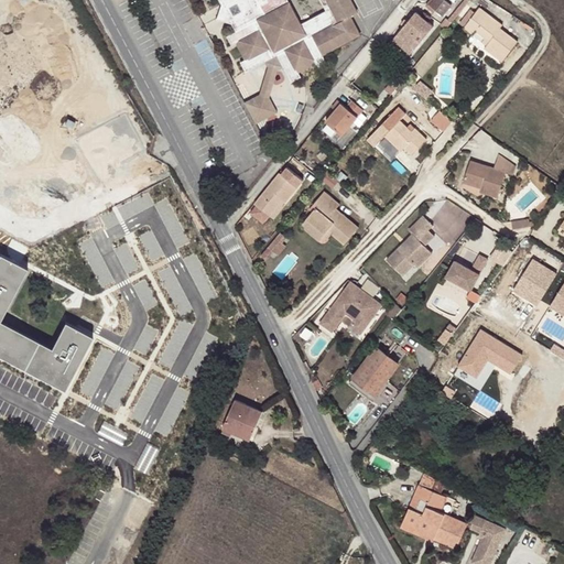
[(235,0),(234,0),(221,7),(217,20),(230,23),(242,17),(246,9),(241,2),(235,0)]
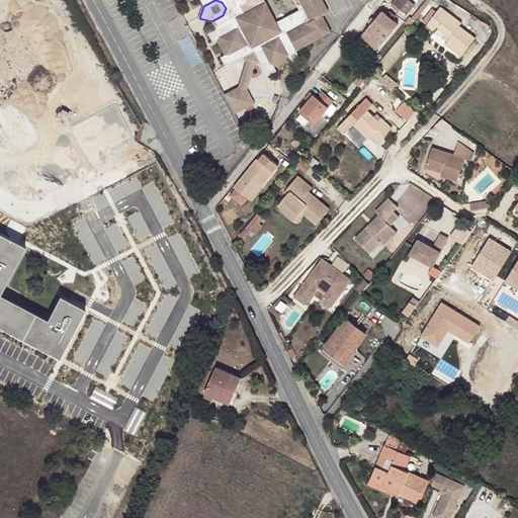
[(242,57),(253,51),(259,62),(267,75),(275,71),(273,66),(271,63),(287,54),(289,58),(291,62),(299,58),(295,50),(330,31),(321,14),(327,11),(321,0),(200,0),(203,6),(214,0),(216,0),(222,2),(226,8),(223,15),(211,21),(216,29),(208,33),(212,41),(217,39),(221,37),(228,53),(225,55),(220,57),(225,66),(242,57)]
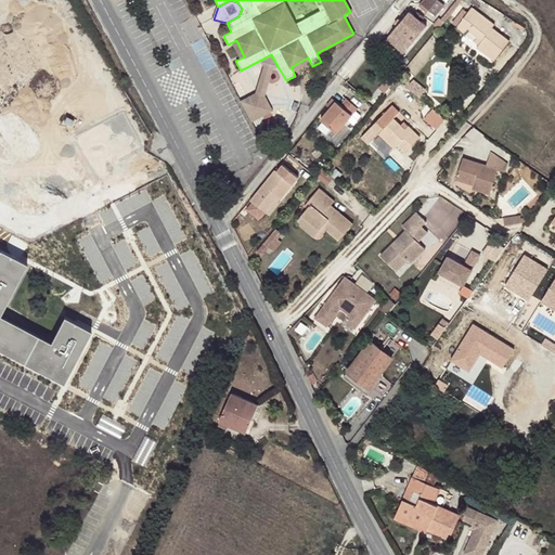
[(423,0),(440,14),(452,0),(423,0)]
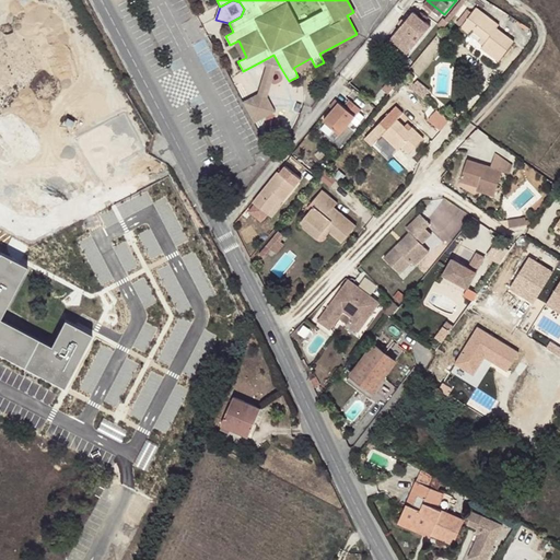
[(483,45),(500,58),(515,38),(498,25),(501,22),(478,4),(463,25),(471,32),(475,28),(489,39),(483,45)]
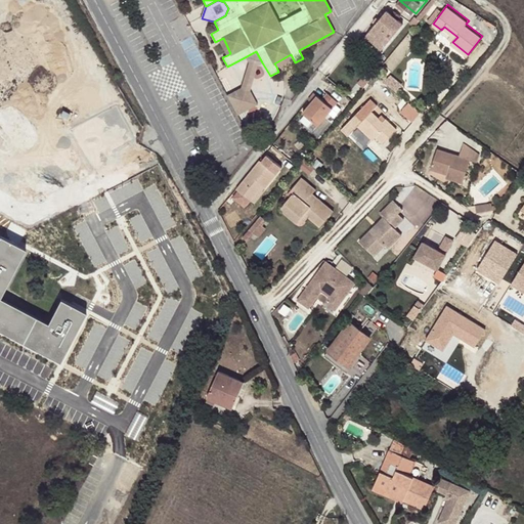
[(387,9),(370,30),(387,43),(403,24),(387,9)]
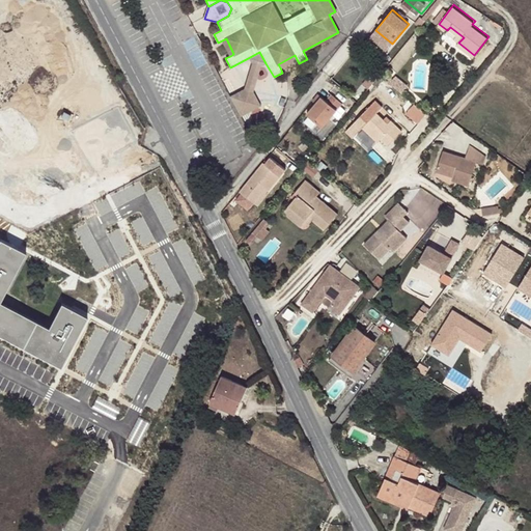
[(0,33),(0,139),(15,147),(59,60),(2,30),(0,33)]
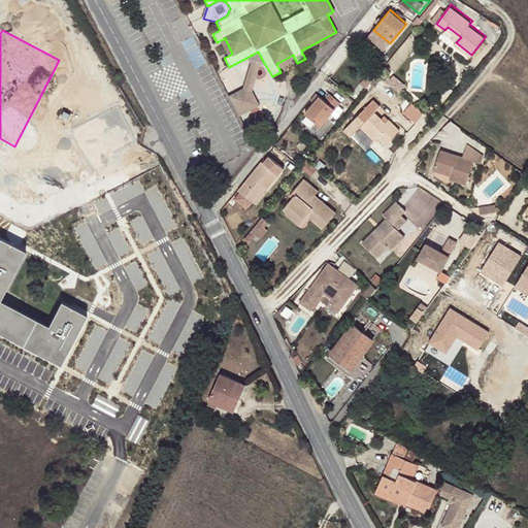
[(373,30),(368,35),(385,50),(390,43),(373,30)]
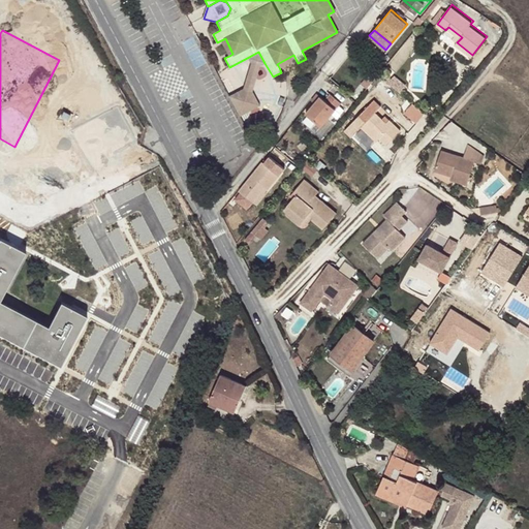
[(225,38),(221,40),(229,56),(232,54),(225,38)]
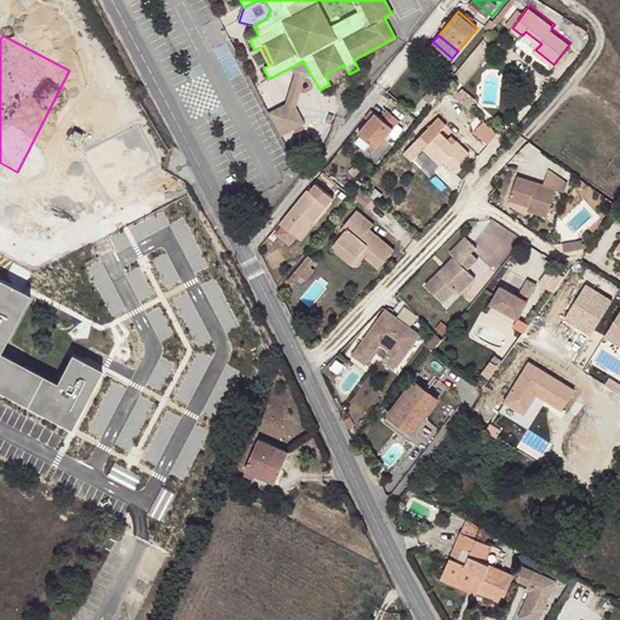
[(303,61),(290,68),(293,75),(285,105),(267,115),(279,138),(304,125),(294,107),(303,78),(310,74),(303,61)]
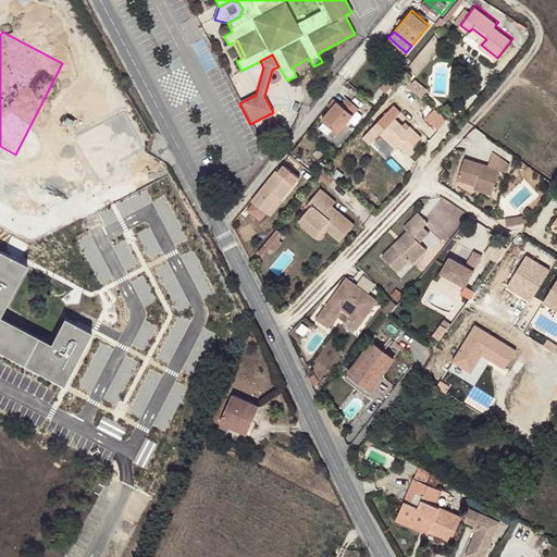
[(292,67),(294,71),(311,62),(309,58),(292,67)]
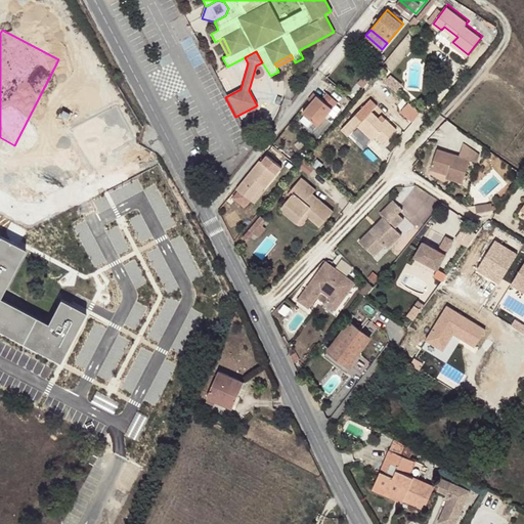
[(321,92),(315,99),(307,108),(322,121),(341,98),(331,90),(325,95),(321,92)]
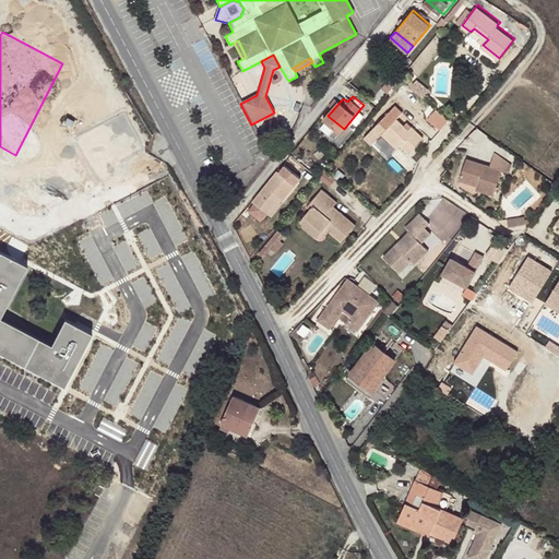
[(334,104),(336,106),(343,98),(340,96),(334,104)]
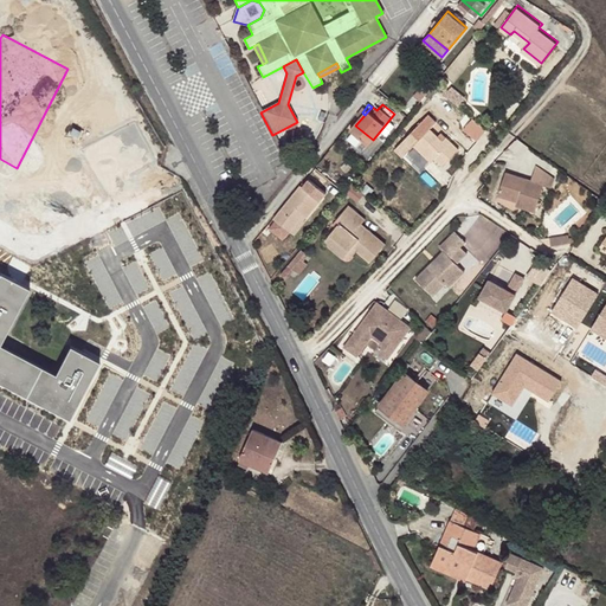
[(417,141),(436,159),(439,155),(446,162),(462,144),(447,134),(445,137),(439,133),(432,127),(439,118),(431,111),(414,129),(421,135),(417,141)]
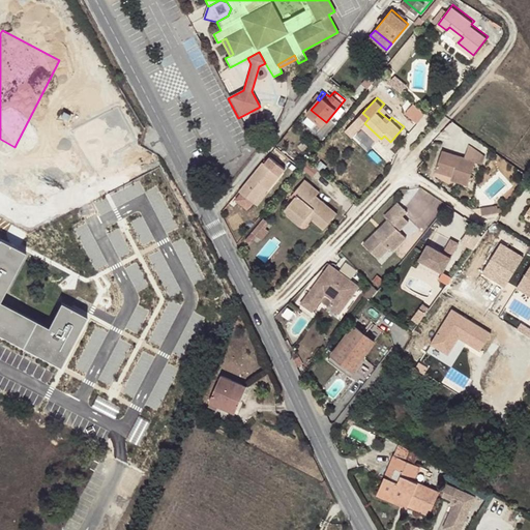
[(407,112),(419,122),(428,113),(416,102),(407,112)]
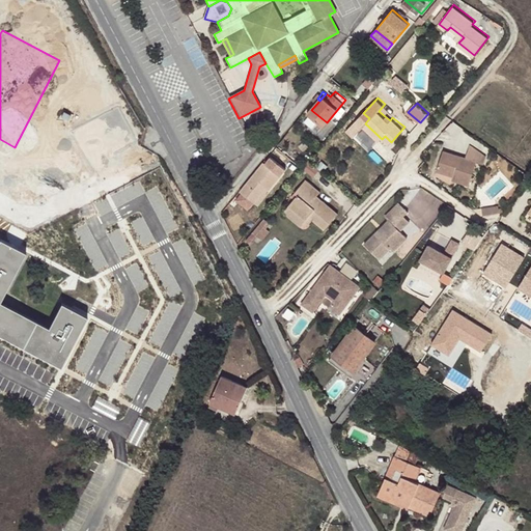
[(0,331),(62,364),(88,314),(63,301),(51,327),(1,300),(27,250),(123,300),(141,264),(128,257),(130,253),(145,261),(163,225),(135,211),(139,203),(126,196),(121,203),(83,183),(85,178),(119,197),(139,162),(49,113),(29,149),(27,152),(34,157),(36,152),(52,161),(50,165),(37,159),(17,195),(31,203),(30,206),(16,199),(0,228),(0,235),(2,238),(0,242),(0,331)]
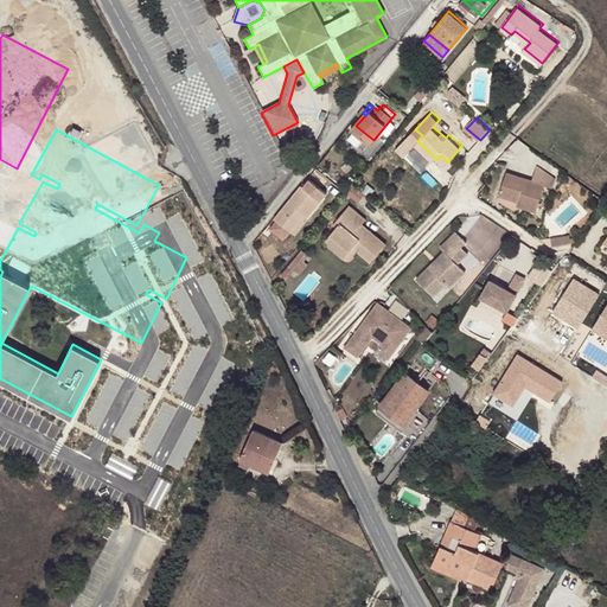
[(430,165),(436,159),(417,141),(411,147),(430,165)]
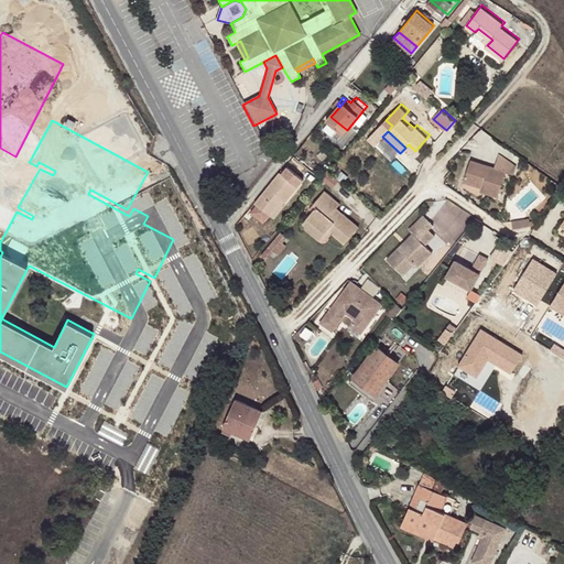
[(353,147),(360,153),(369,141),(361,136),(353,147)]
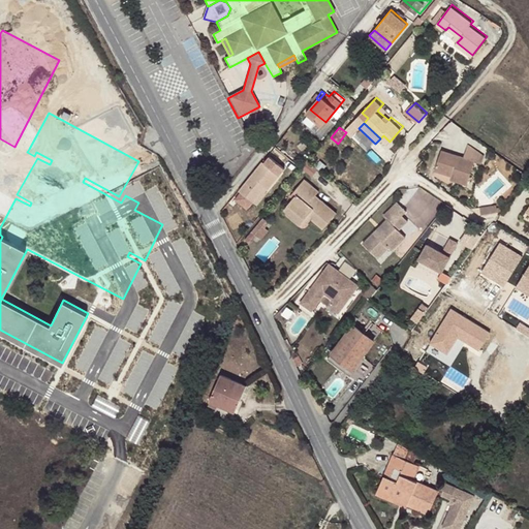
[(448,173),(447,176),(463,182),(472,160),(479,162),(484,154),(467,143),(461,155),(440,148),(433,166),(448,173)]
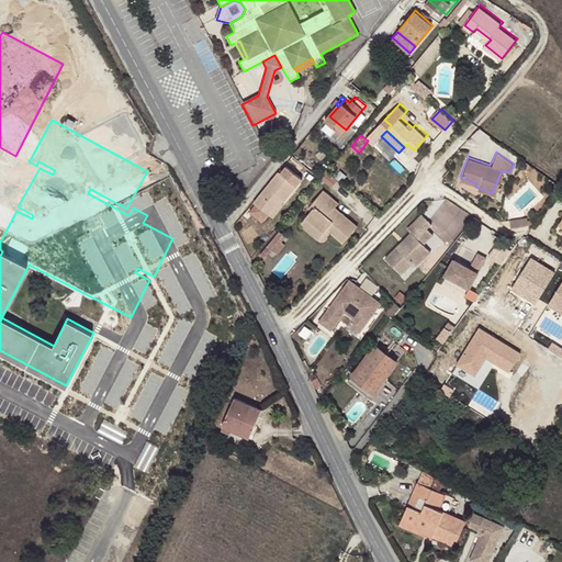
[(561,155),(551,170),(561,178),(561,155)]
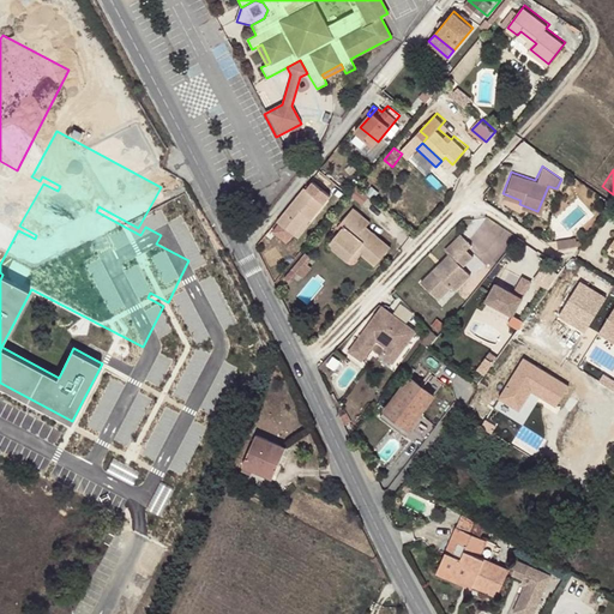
[(282,218),(298,232),(312,214),(317,217),(330,202),(309,185),(282,218)]
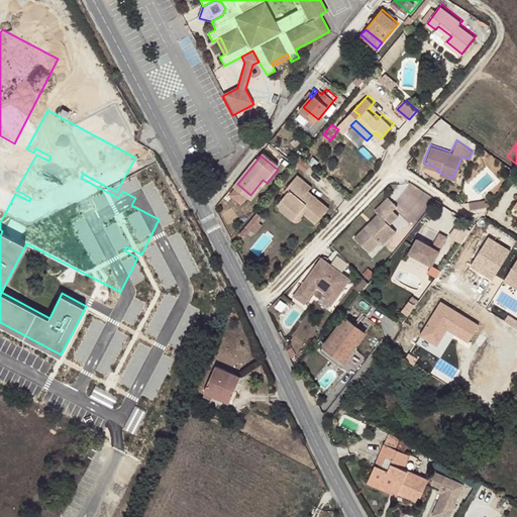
[(215,181),(211,171),(205,173),(210,182),(215,181)]
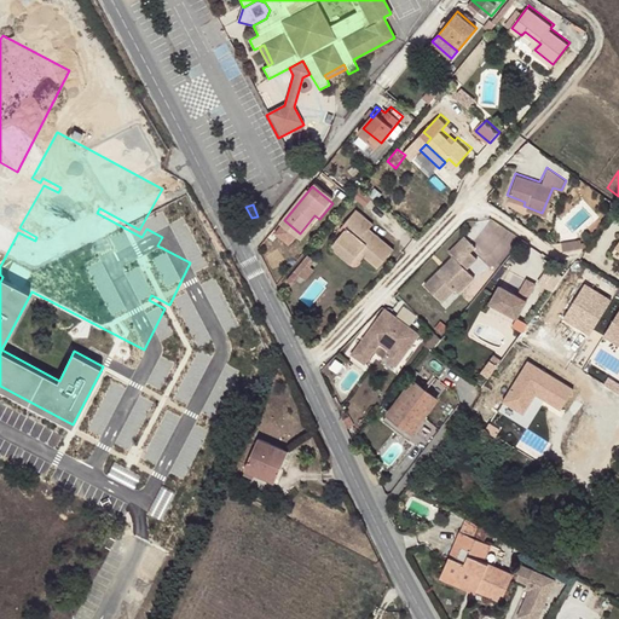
[(341,237),(359,253),(363,248),(382,264),(397,246),(375,226),(379,223),(360,207),(347,223),(351,225),(341,237)]
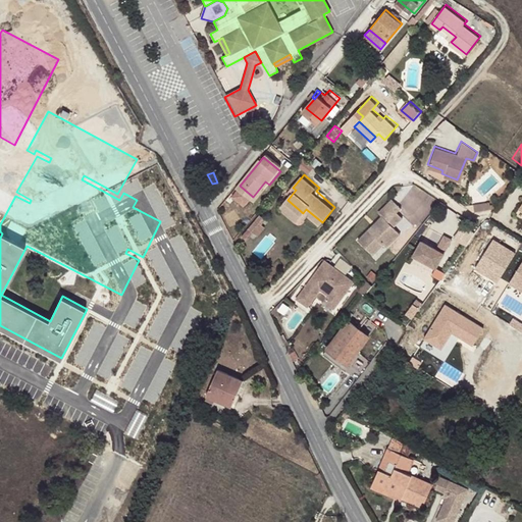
[(265,181),(253,197),(257,200),(269,185),(265,181)]
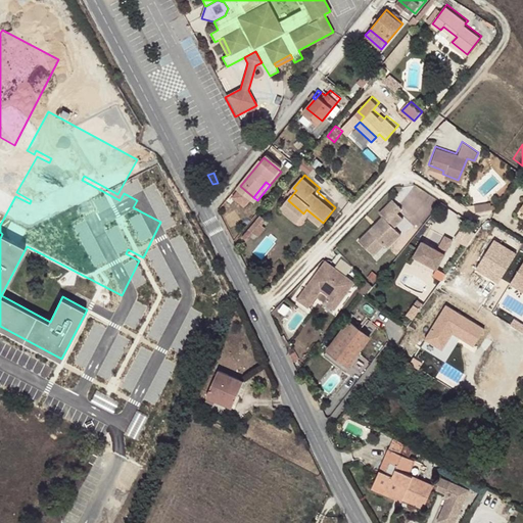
[(298,219),(303,214),(288,200),(283,205),(298,219)]
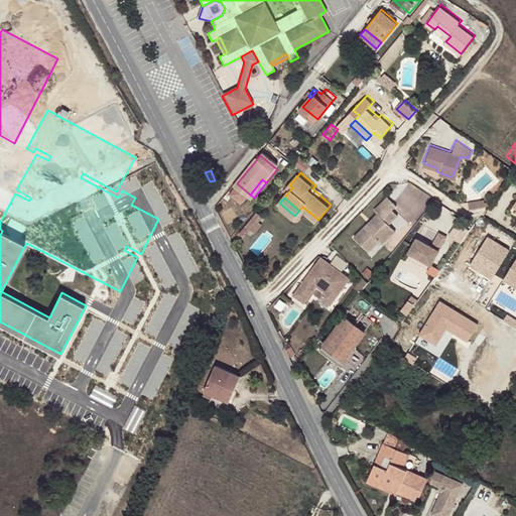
[(397,208),(388,199),(374,212),(378,216),(369,224),(373,228),(369,232),(365,228),(354,239),(369,254),(379,244),(383,247),(396,233),(389,226),(398,218),(393,212),(397,208)]
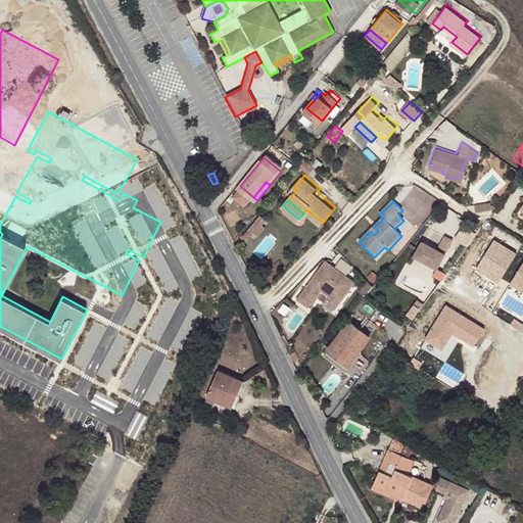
[(253,241),(270,221),(262,214),(245,234),(253,241)]
